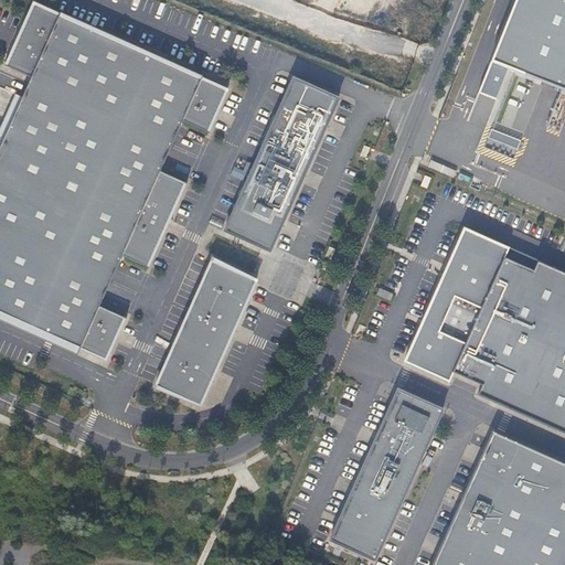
[(510,70),(564,91),(564,0),(515,0),(491,62),(510,70)]
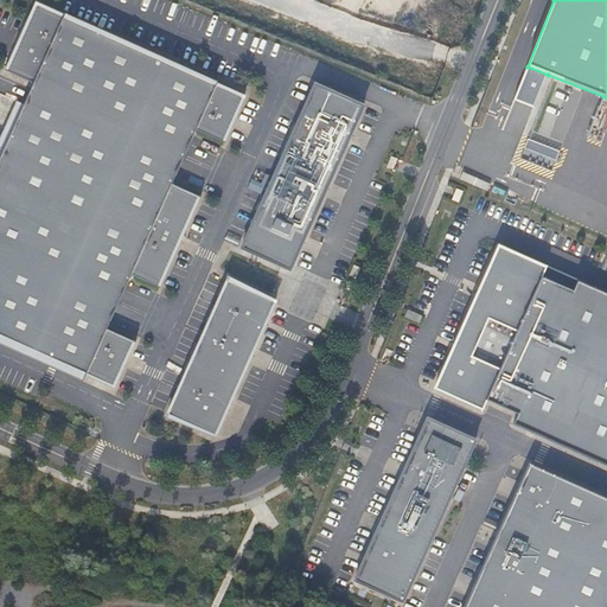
[(244,96),(36,2),(6,69),(5,69),(4,70),(7,71),(33,83),(0,154),(0,337),(113,388),(134,344),(135,344),(135,343),(132,340),(132,342),(107,330),(131,275),(157,287),(159,289),(160,288),(159,287),(199,198),(200,198),(200,197),(197,196),(172,184),(196,131),(222,141),(222,142),(225,144),(225,142),(224,141),(244,96)]
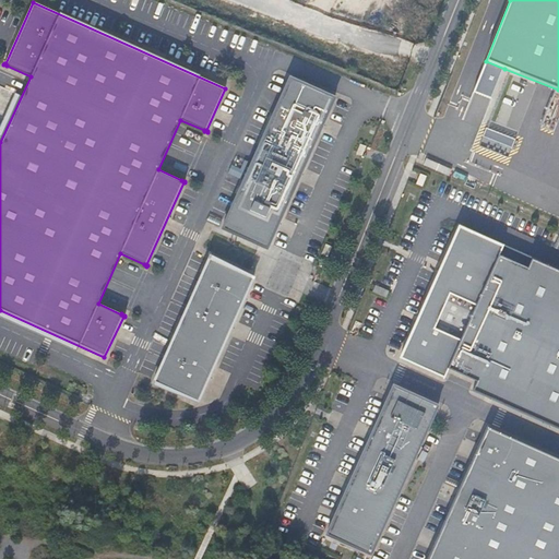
[(501,76),(504,69),(486,61),(483,69),(501,76)]
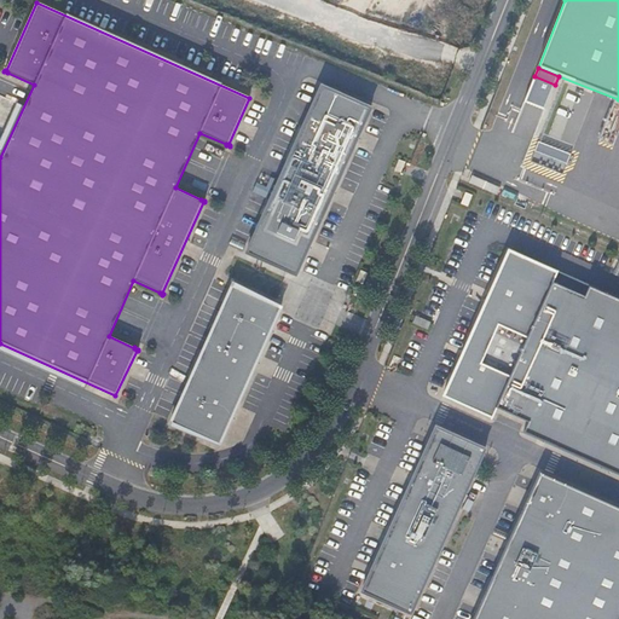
[(545,110),(555,85),(534,76),(524,102),(545,110)]
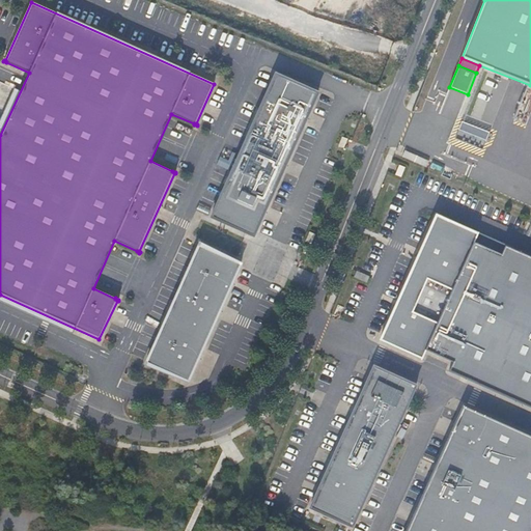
[(211,217),(254,236),(318,93),(276,74),(211,217)]
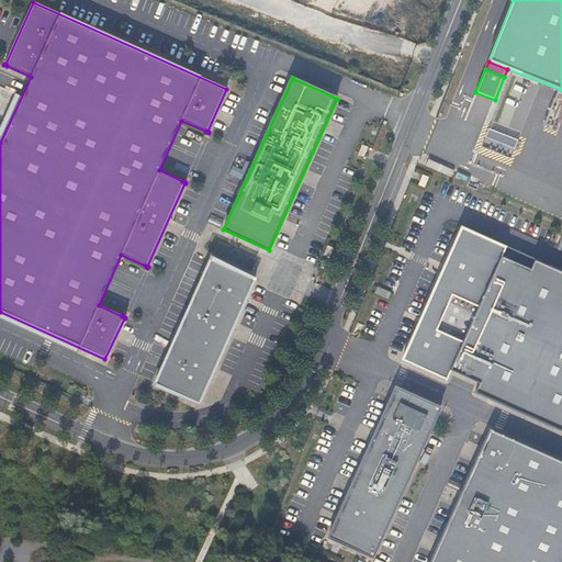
[(485,137),(515,149),(518,141),(489,128),(485,137)]
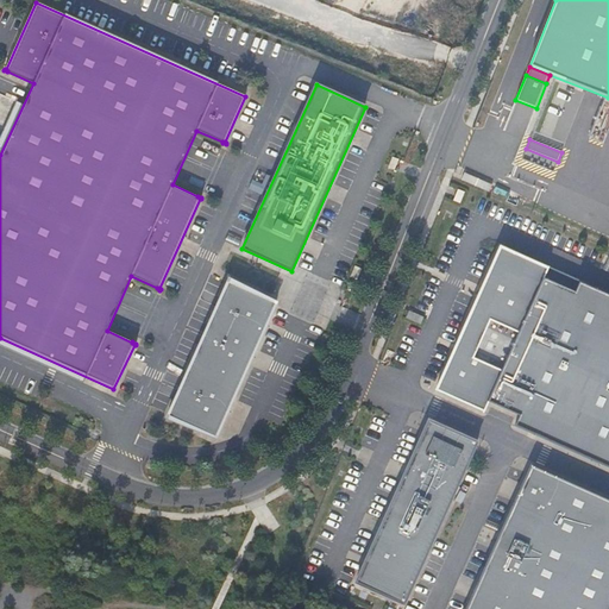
[(399,159),(393,157),(388,167),(394,169),(399,159)]
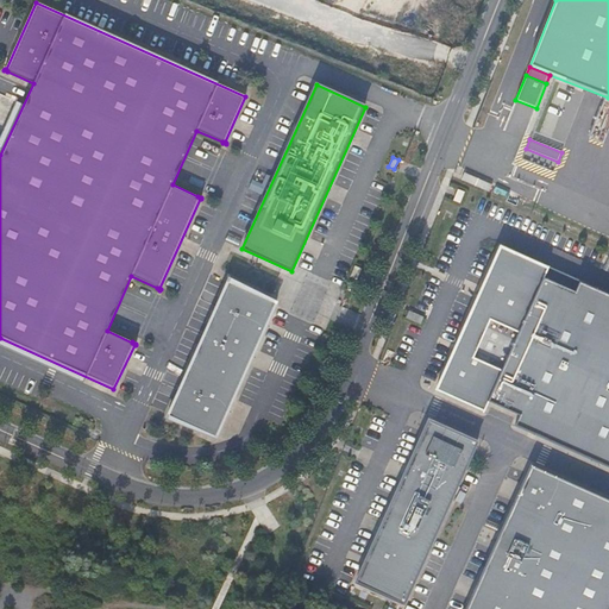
[(463,177),(490,189),(493,183),(465,170),(463,177)]
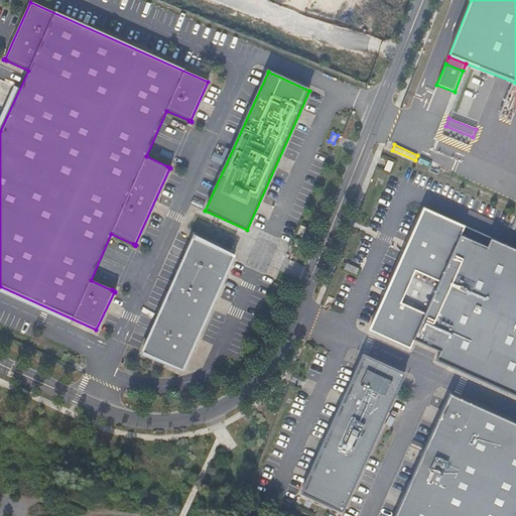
[(384,169),(390,172),(394,162),(388,160),(384,169)]
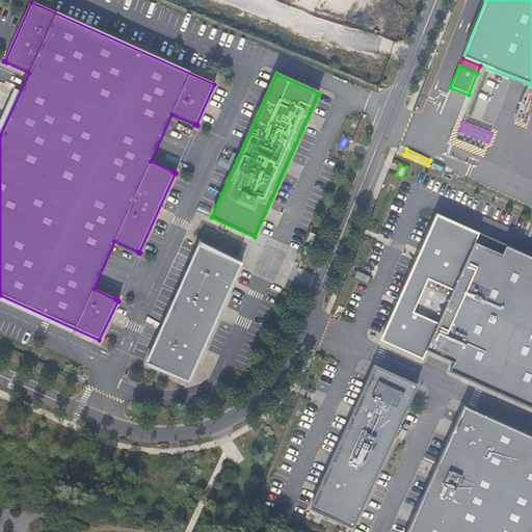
[(451,371),(531,406),(531,257),(507,246),(503,256),(476,243),(480,233),(437,214),(380,341),(424,361),(428,351),(455,364),(451,371)]
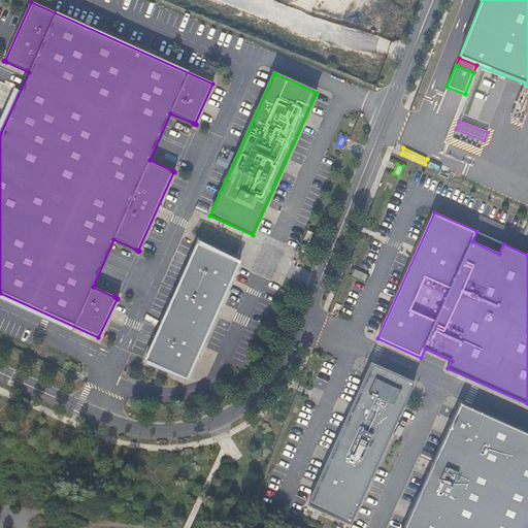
[(303,239),(309,242),(314,233),(308,230),(303,239)]
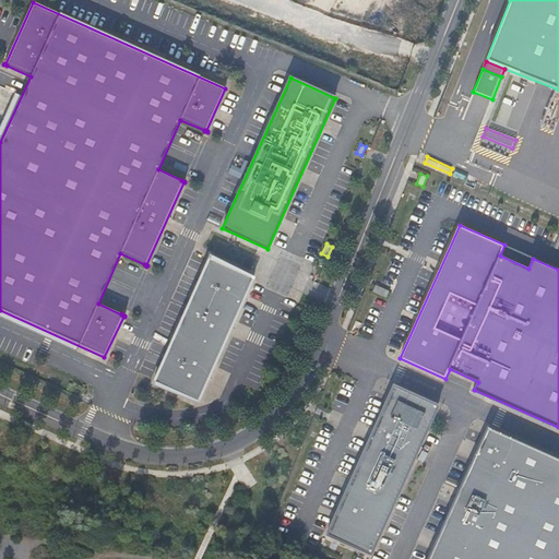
[(210,258),(153,383),(198,403),(252,283),(251,283),(253,278),(247,275),(210,258)]
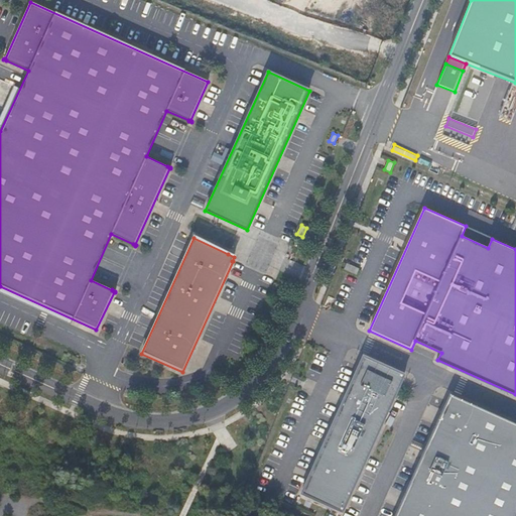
[(345,269),(357,274),(359,269),(347,263),(345,269)]
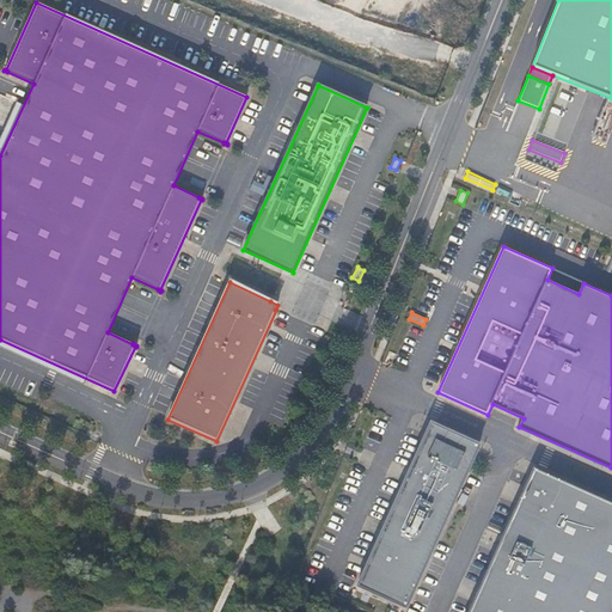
[(359,574),(352,588),(404,611),(409,611),(441,544),(459,505),(472,473),(479,458),(487,441),(429,416),(399,484),(381,521),(374,538),(365,558),(359,574)]
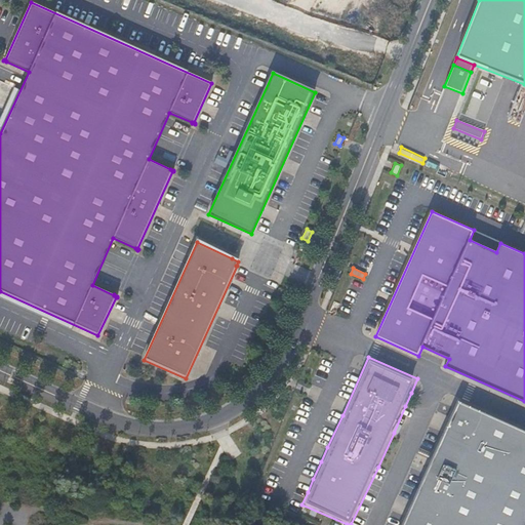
[(524,524),(524,431),(459,402),(403,524),(524,524)]
